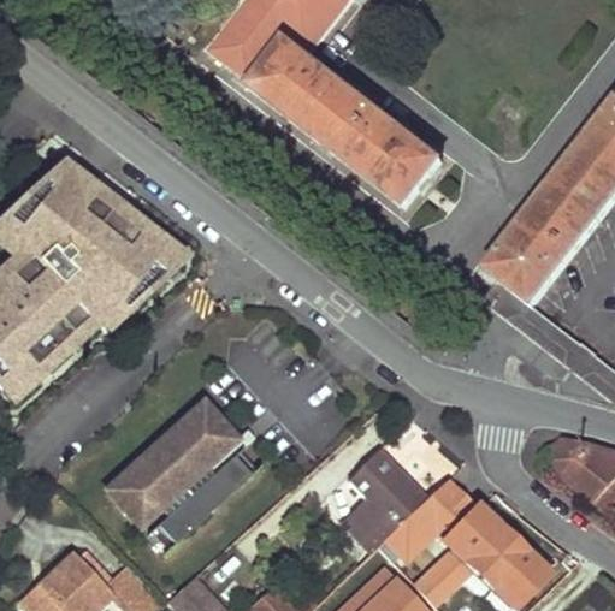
[(241,6),(208,49),(248,81),(244,84),(402,205),(441,156),(306,53),(347,0),(232,0),(241,6)]
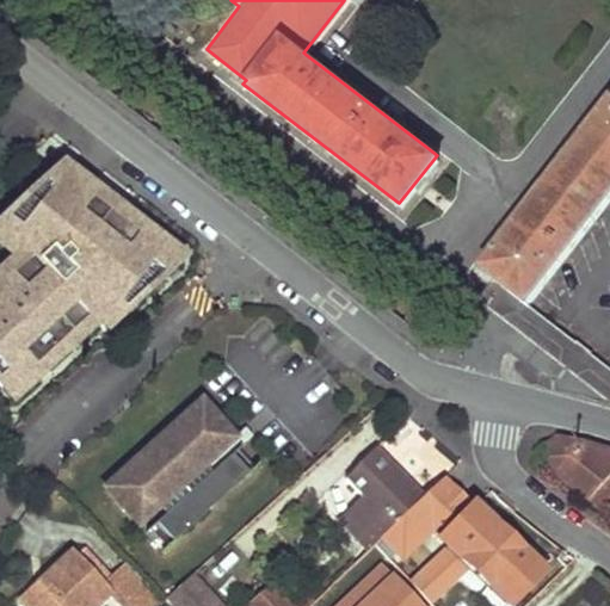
[(28,25),(47,41),(55,31),(35,17),(28,25)]
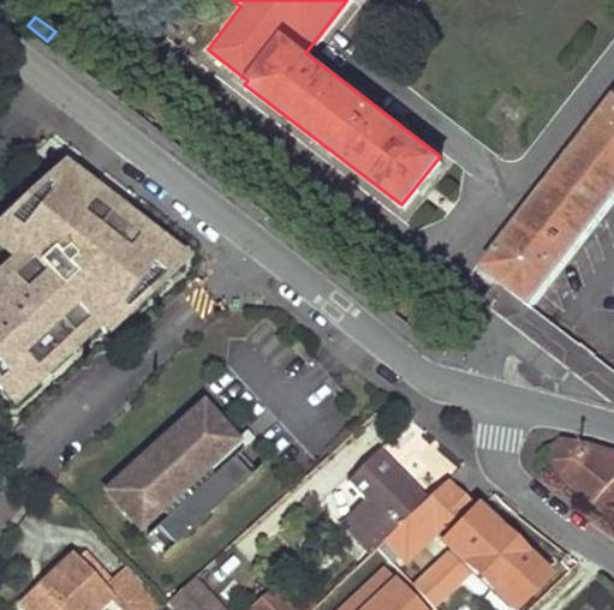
[(613,95),(481,267),(502,282),(530,304),(613,193),(613,95)]
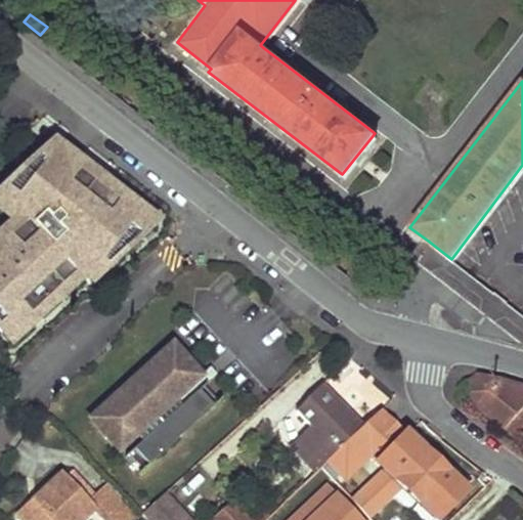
[(0,200),(20,221),(9,232),(15,240),(2,253),(0,250),(0,326),(4,331),(15,320),(22,328),(50,301),(44,294),(58,279),(66,287),(98,256),(105,263),(149,222),(149,215),(135,204),(129,211),(118,201),(124,193),(90,165),(83,173),(71,163),(78,155),(56,137),(0,196),(0,200)]
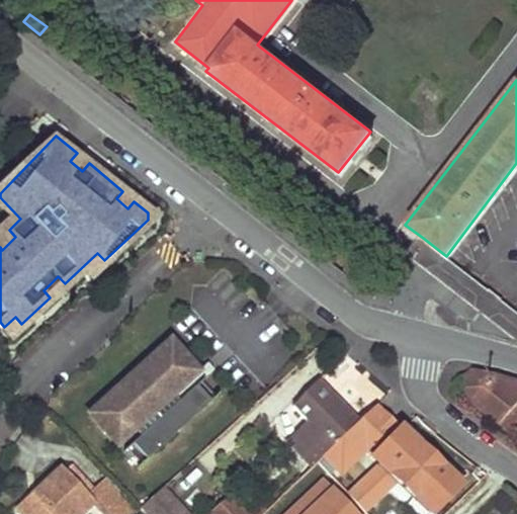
[(77,153),(70,161),(82,171),(89,163),(77,153)]
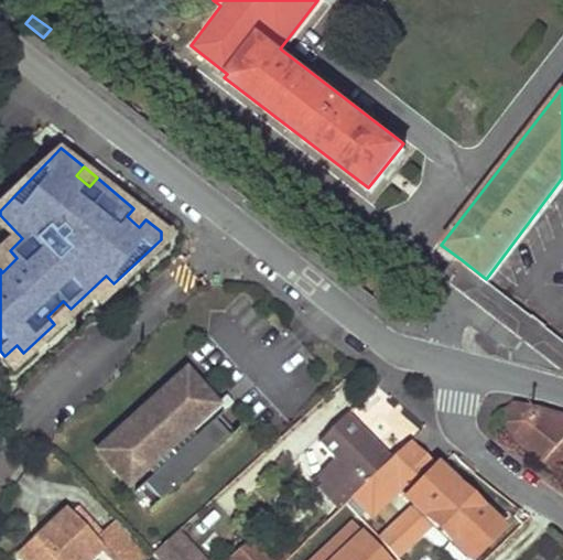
[(133,208),(127,216),(139,227),(145,219),(133,208)]
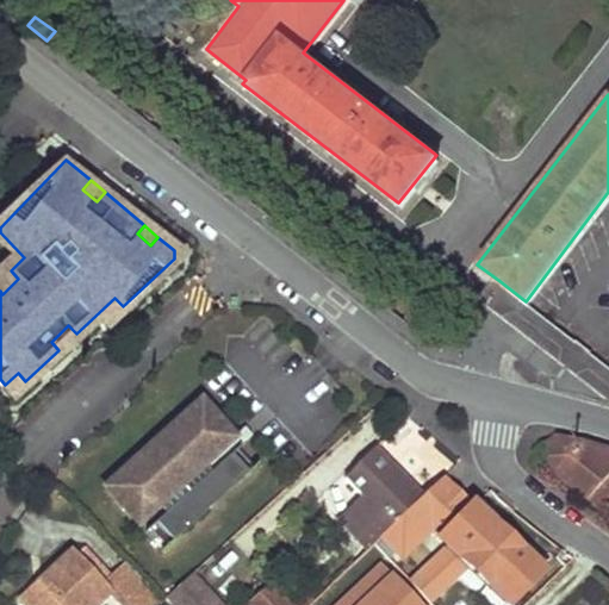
[(11,270),(0,279),(0,291),(2,294),(18,279),(11,270)]
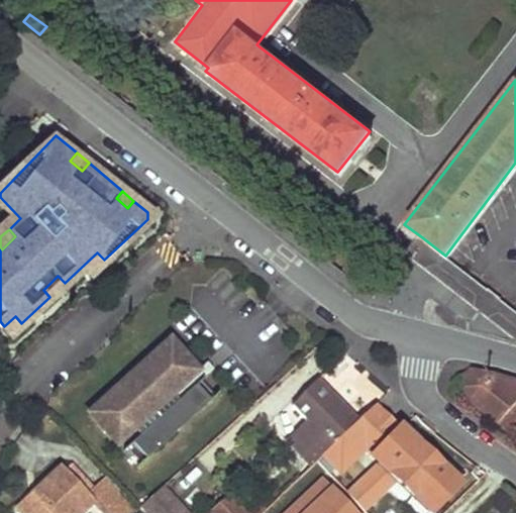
[(43,290),(49,297),(65,283),(58,276),(43,290)]
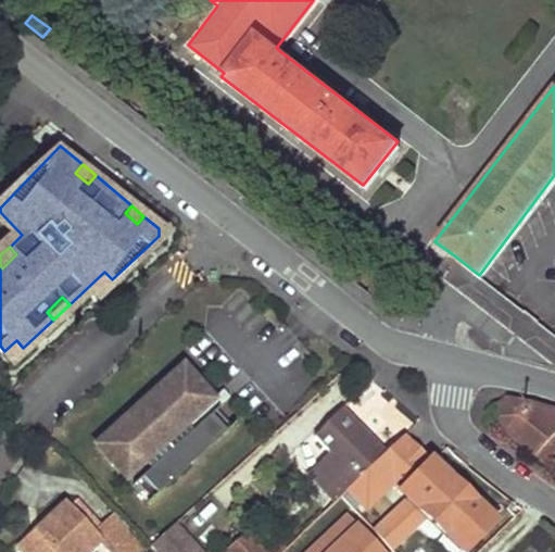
[(2,352),(9,360),(23,348),(16,340),(4,351),(2,352)]
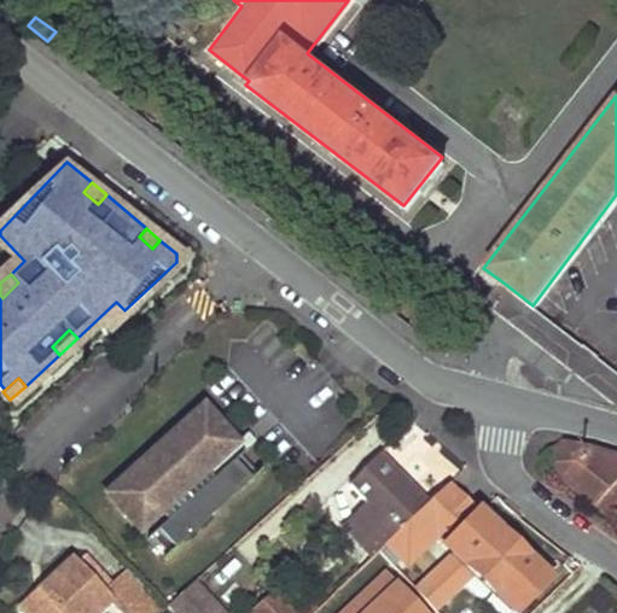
[(203,408),(191,419),(188,415),(117,478),(121,482),(109,492),(135,523),(147,512),(151,515),(157,509),(166,518),(155,526),(173,546),(252,474),(236,455),(211,477),(203,468),(221,451),(217,448),(230,437),(203,408)]
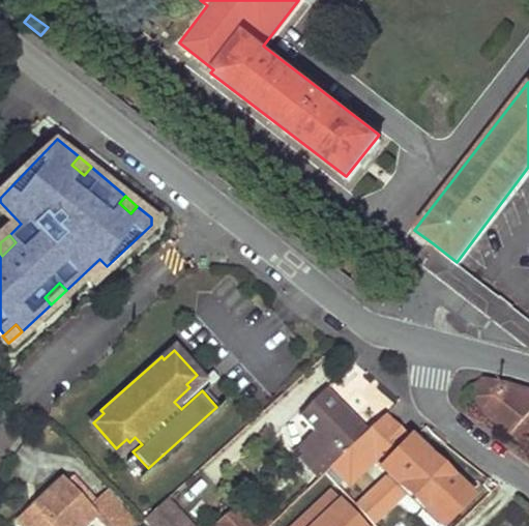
[(510,432),(510,431),(528,410),(528,387),(510,382),(508,380),(483,376),(465,395),(510,432)]
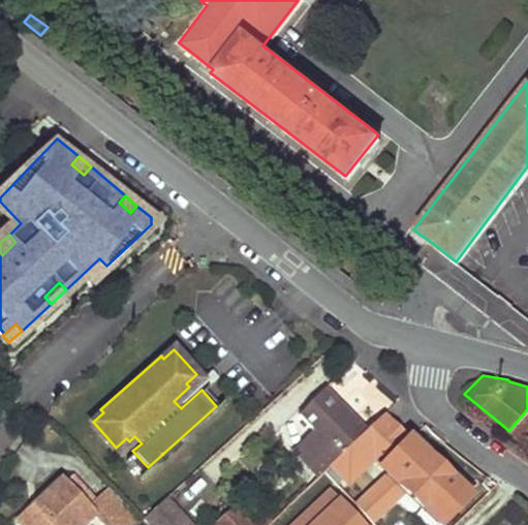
[(206,385),(202,390),(216,406),(220,402),(206,385)]
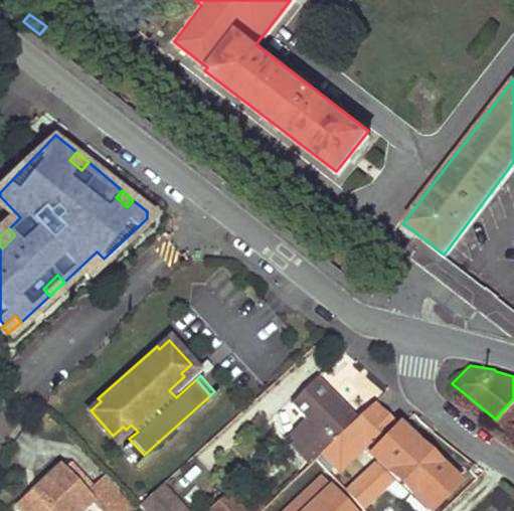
[(306,418),(297,427),(321,451),(354,418),(313,377),(289,401),(306,418)]
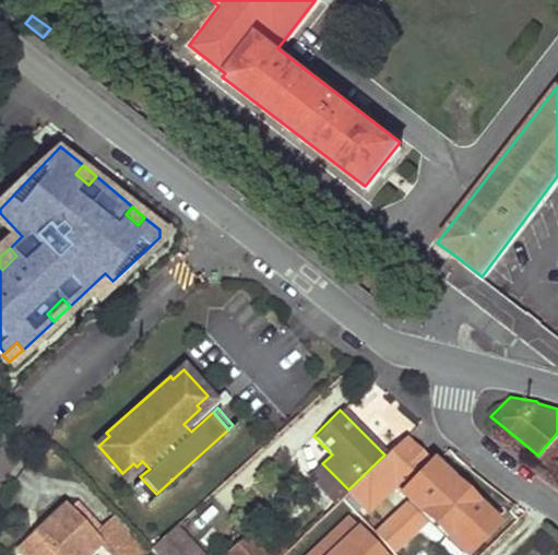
[(557,458),(557,433),(538,455),(550,465),(557,458)]
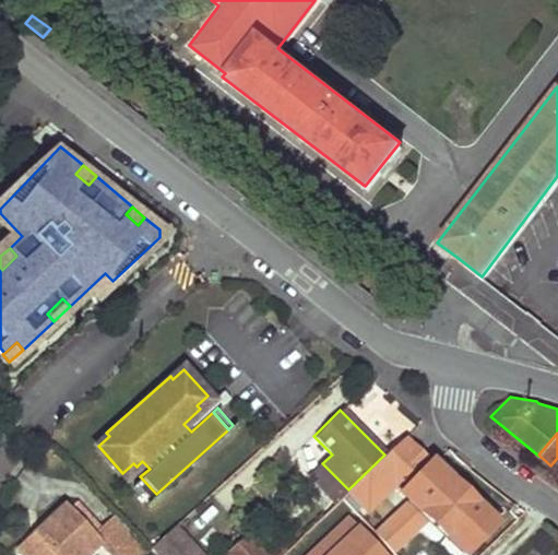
[(464,548),(493,521),(402,438),(384,455),(348,489),(341,496),(358,515),(393,482),(410,497),(374,531),(391,550),(428,515),(464,548)]
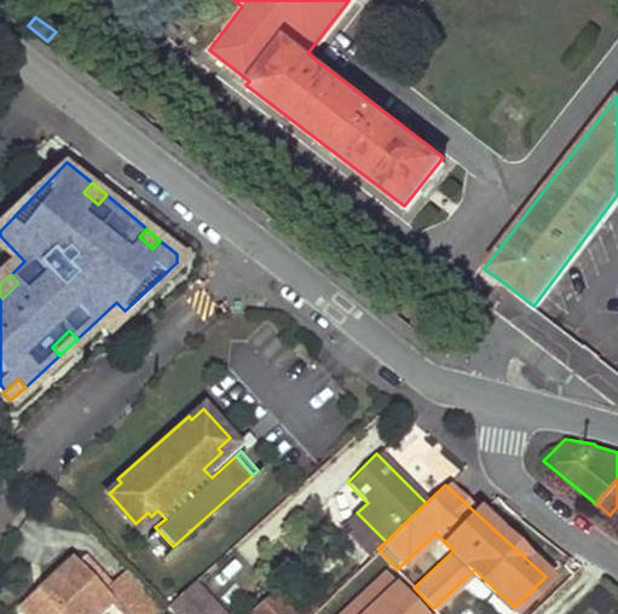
[(357,513),(347,522),(375,551),(386,542),(357,513)]
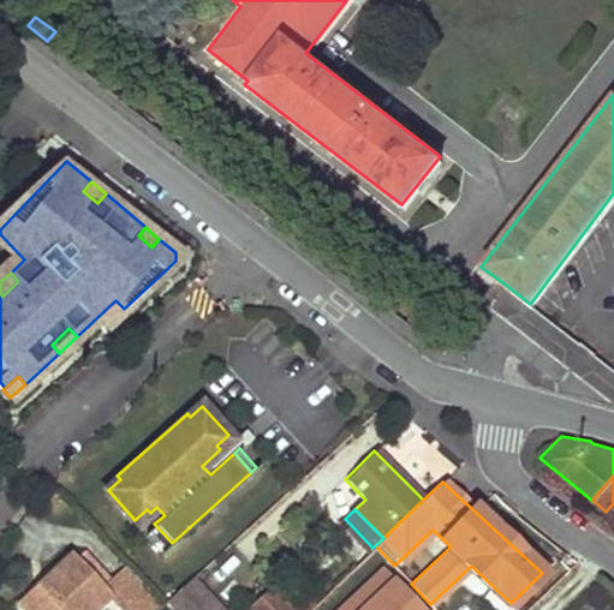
[(154,524),(144,533),(162,552),(172,543),(154,524)]
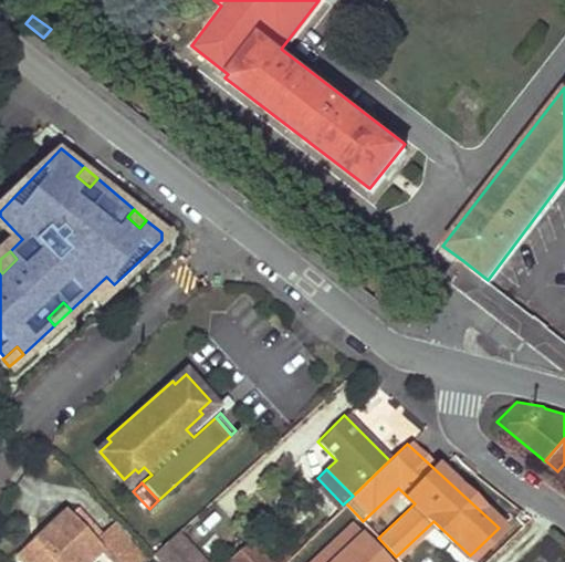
[(79,507),(71,514),(94,540),(103,532),(79,507)]
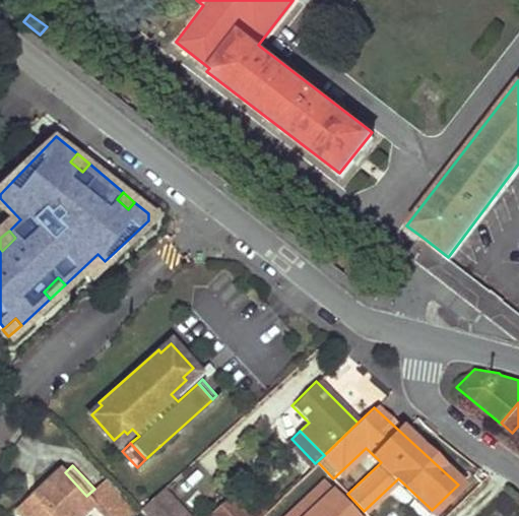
[(33,493),(16,508),(23,515),(79,515),(92,504),(104,515),(121,515),(95,488),(94,489),(86,496),(60,467),(39,487),(43,491),(36,497),(33,493)]
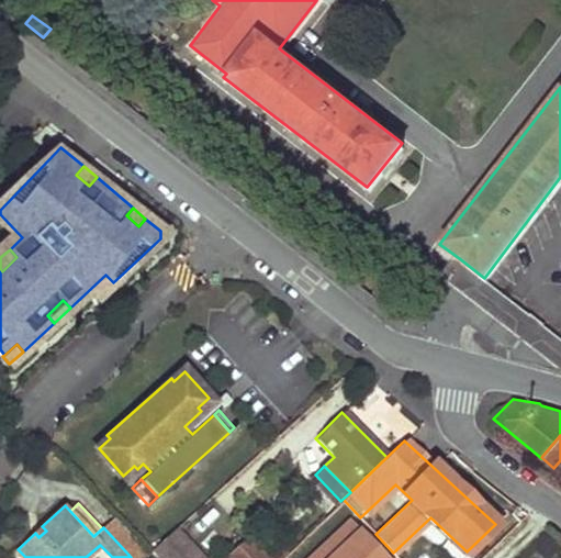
[(116,515),(103,527),(131,557),(138,557),(148,550),(116,515)]
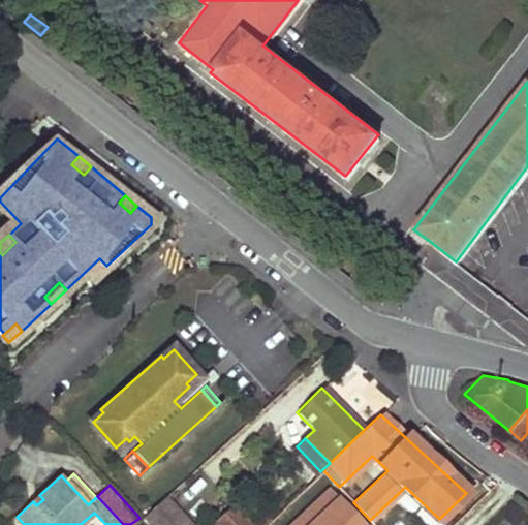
[(362,524),(327,488),(287,524),(362,524)]
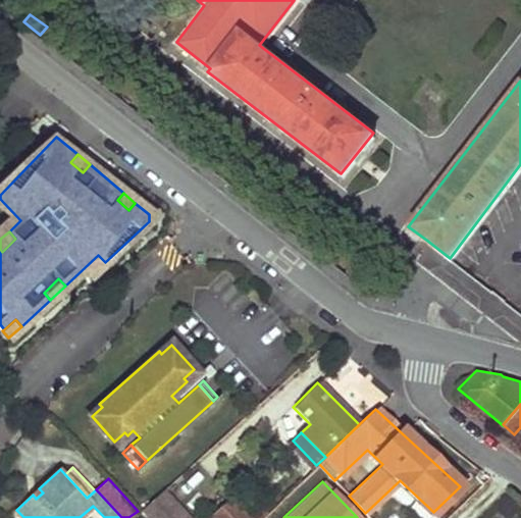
[(192,517),(164,487),(141,509),(149,517),(192,517)]
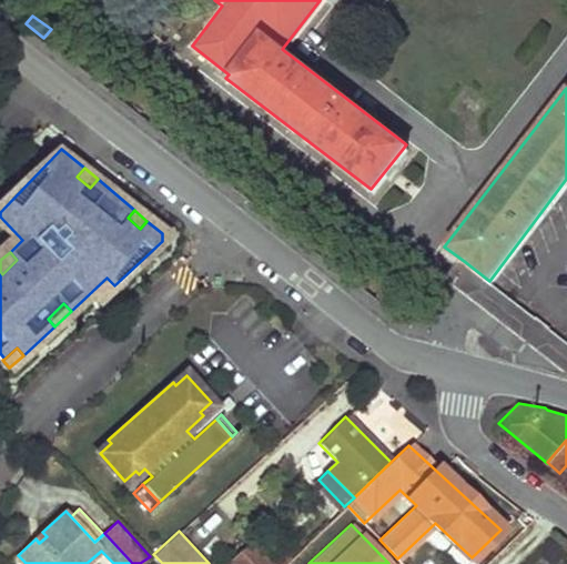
[(36,539),(39,543),(47,536),(42,532),(36,539)]
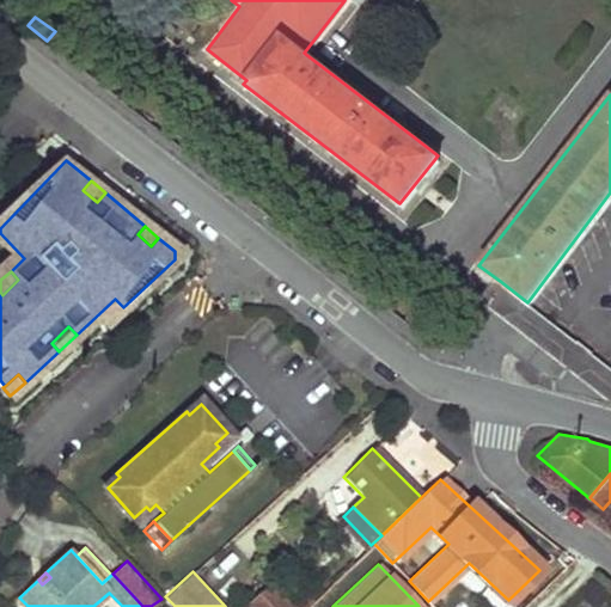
[(248,604),(244,606),(245,606),(306,606),(311,602),(300,590),(291,600),(273,580),(248,604)]
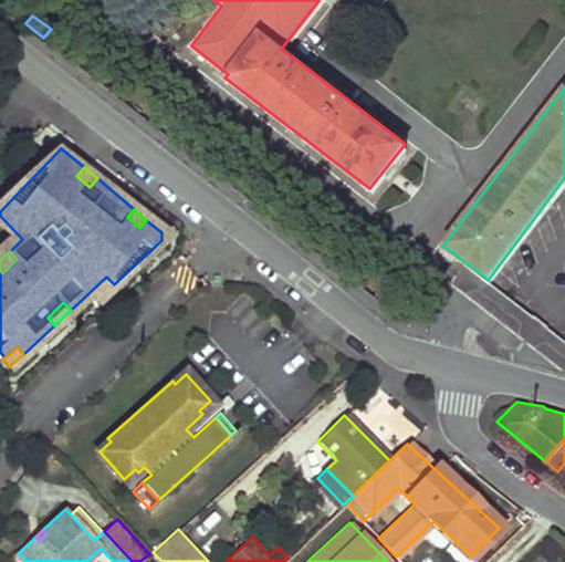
All buildings are outlined.
